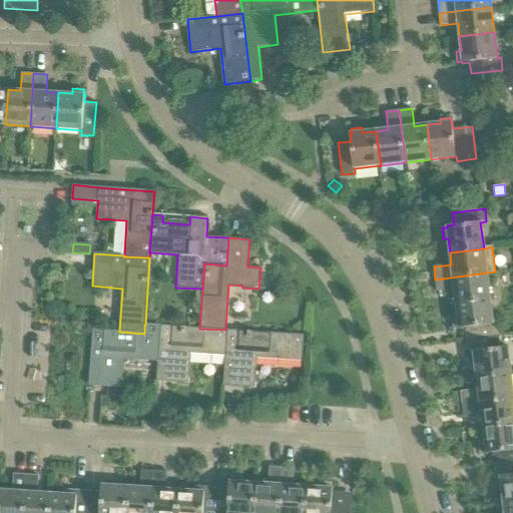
[(487,273),(435,280),(437,291),(454,289),(455,302),(490,298),(487,273)]
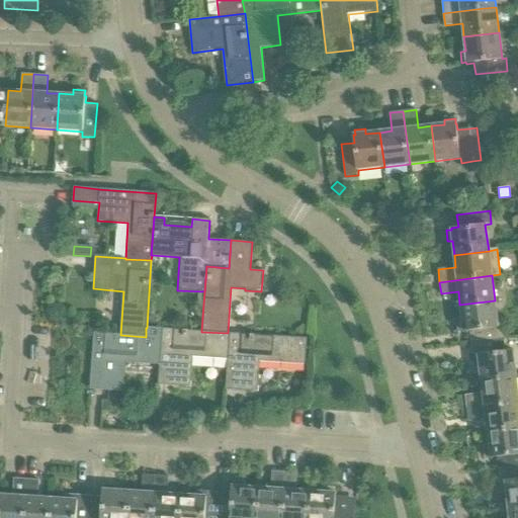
[(498,327),(495,300),(459,305),(461,320),(456,320),(457,331),(462,330),(462,331),(469,330),(471,343),(505,339),(503,326),(498,327)]
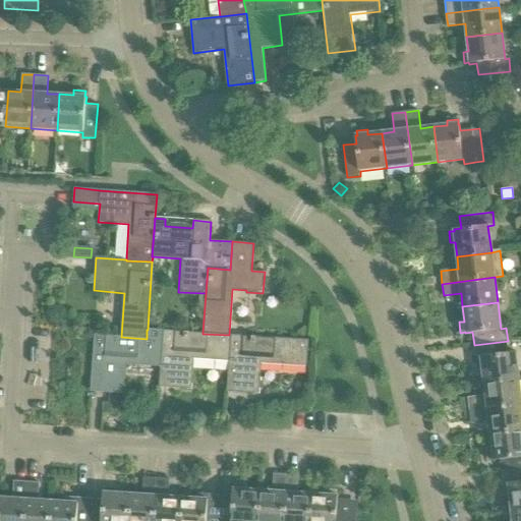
[(147,330),(147,339),(121,337),(95,335),(91,393),(123,395),(125,364),(161,366),(164,331),(148,330),(147,330)]
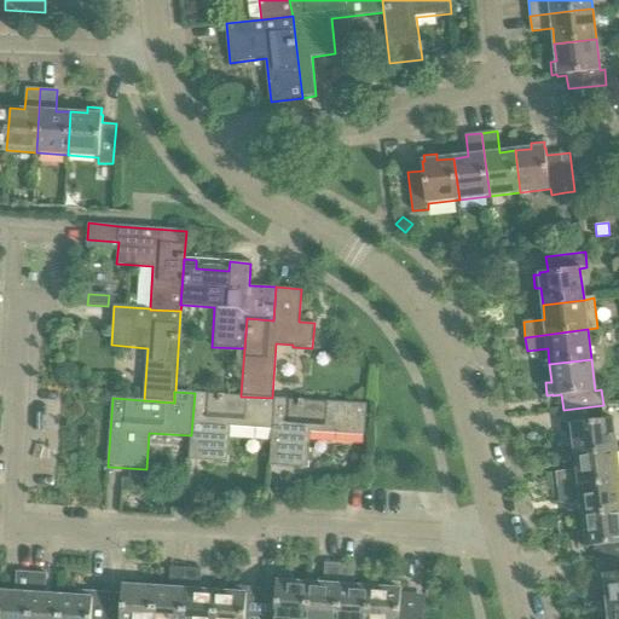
[(275,398),(272,398),(241,397),(241,395),(195,393),(191,435),(189,462),(227,464),(230,427),(271,431),(272,431),(275,398)]
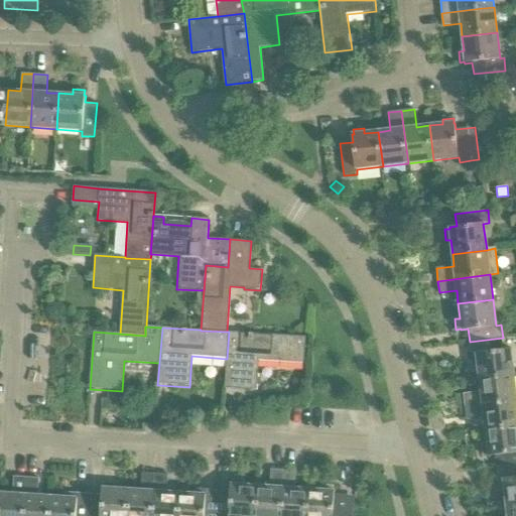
[(229,332),(227,359),(226,359),(224,388),(257,391),(259,361),(304,364),(306,337),(229,332)]
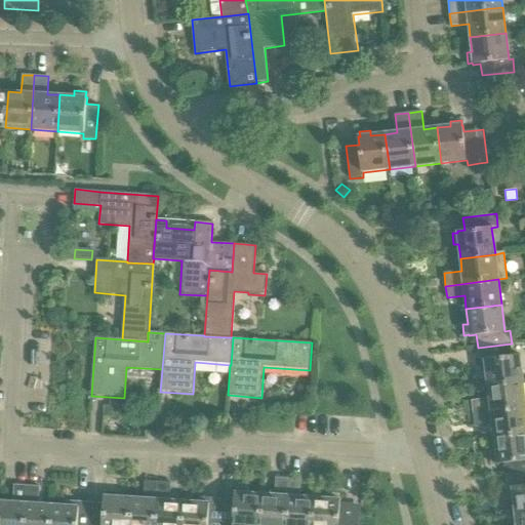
[(486,370),(488,386),(524,381),(520,354),(513,355),(512,344),(478,348),(481,371),(486,370)]
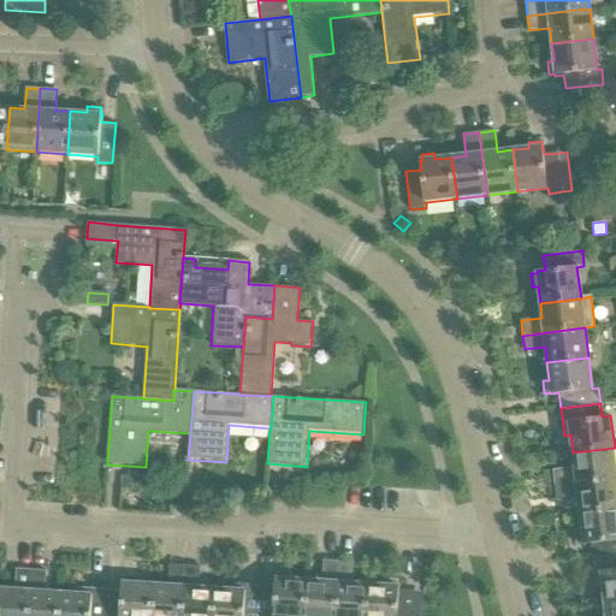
[(555,469),(556,485),(615,478),(615,462),(615,448),(573,452),(575,467),(555,469)]
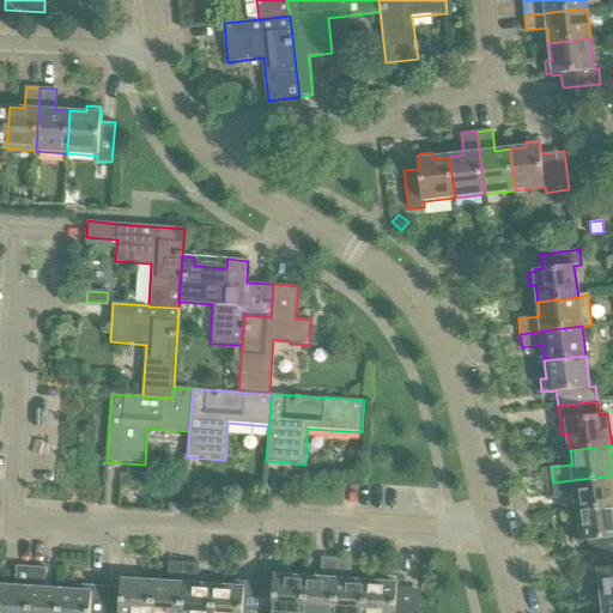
[(123,474),(122,486),(133,486),(133,474),(123,474)]
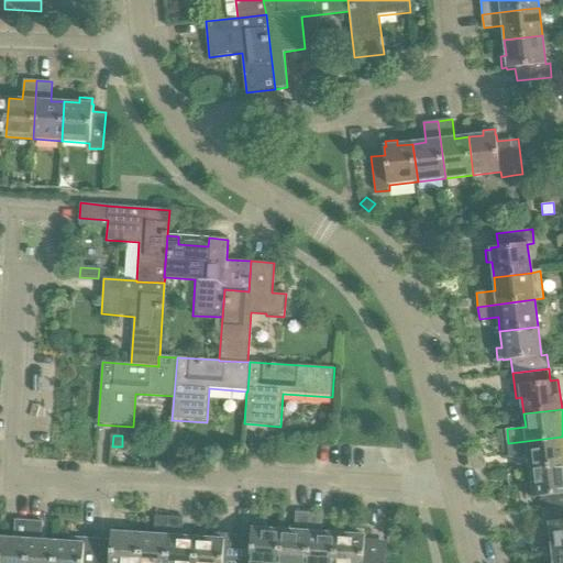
[(528,454),(530,468),(562,464),(562,437),(508,443),(510,456),(528,454)]
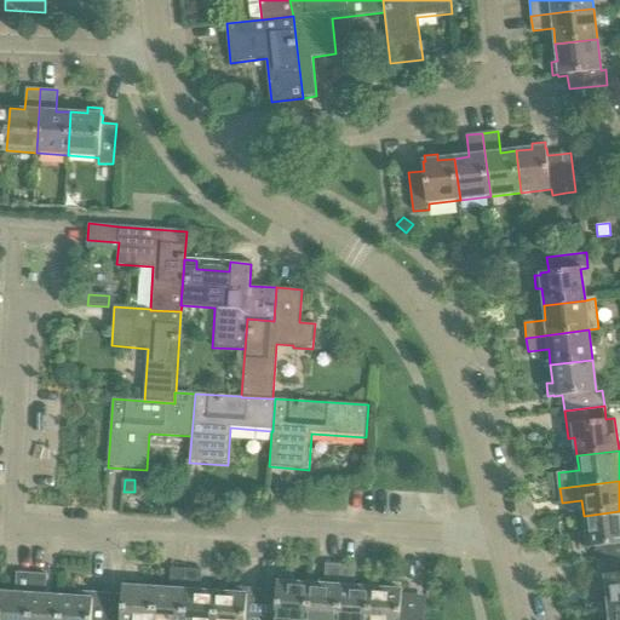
[(597,561),(619,557),(619,511),(584,516),(585,533),(580,533),(580,547),(587,546),(587,549),(595,547),(597,561)]
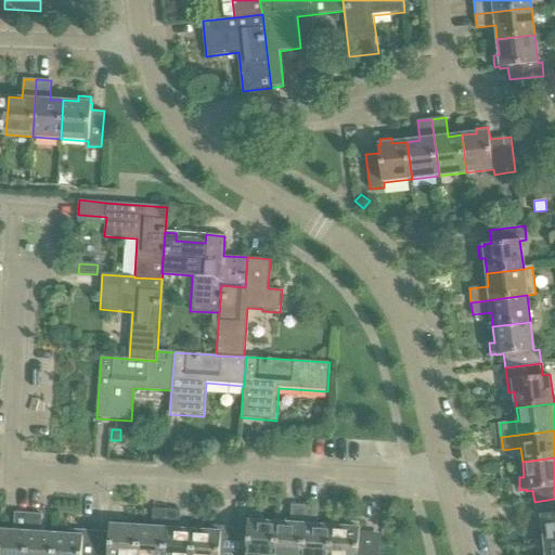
[(543,528),(545,543),(554,541),(554,499),(534,502),(538,528),(543,528)]
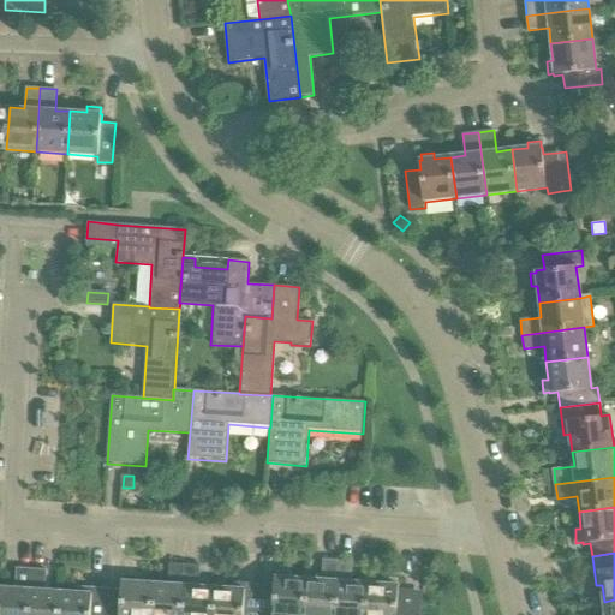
[(323,581),(308,580),(305,614),(335,614),(340,561),(324,560),(323,581)]
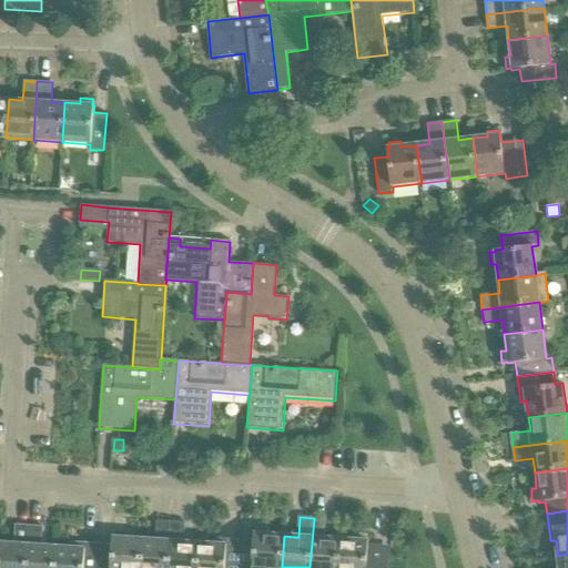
[(314,518),(310,567),(337,567),(341,539),(326,538),(327,518),(314,518)]
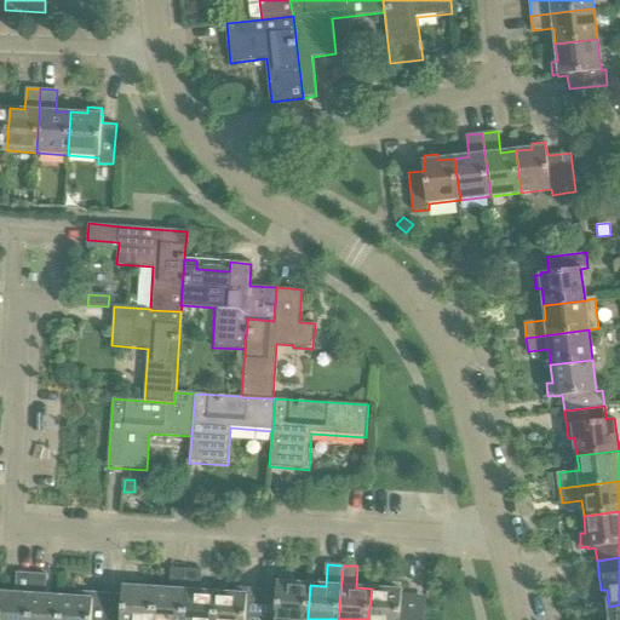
[(183,619),(187,569),(172,568),(171,589),(155,587),(153,619),(183,619)]
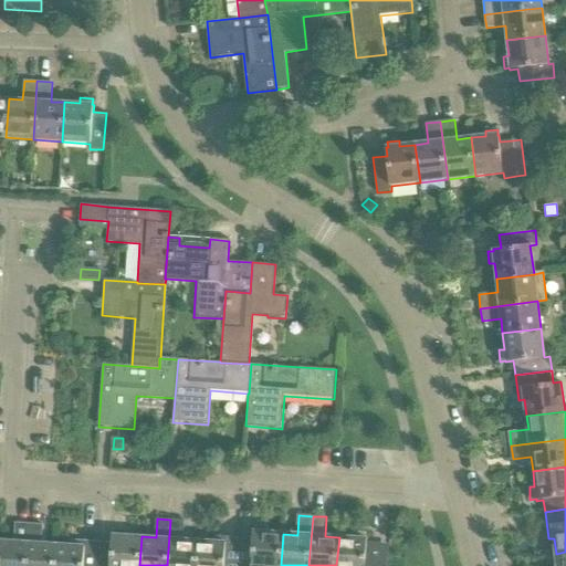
[(185,520),(170,520),(167,565),(196,565),(198,541),(184,540),(185,520)]
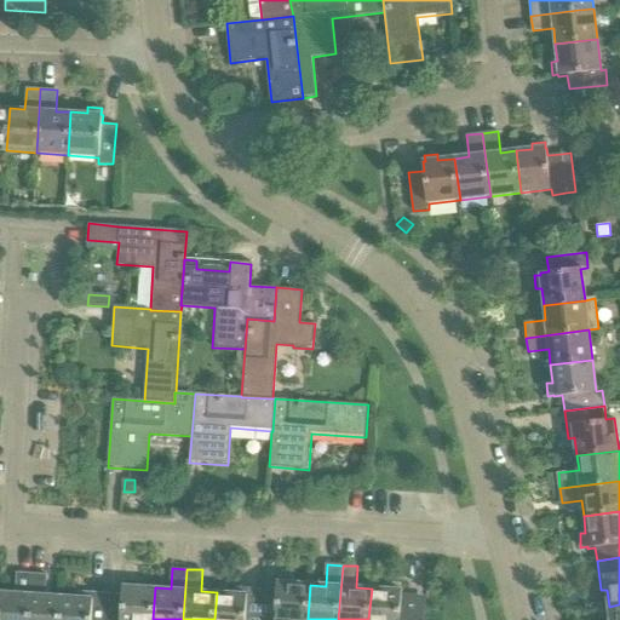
[(16,593),(0,592),(0,598),(0,619),(28,619),(32,573),(17,572),(16,593)]
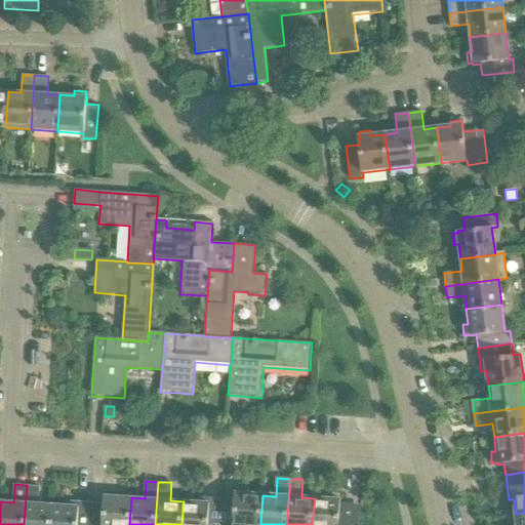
[(24,524),(49,524),(51,505),(39,503),(40,486),(27,485),(24,524)]
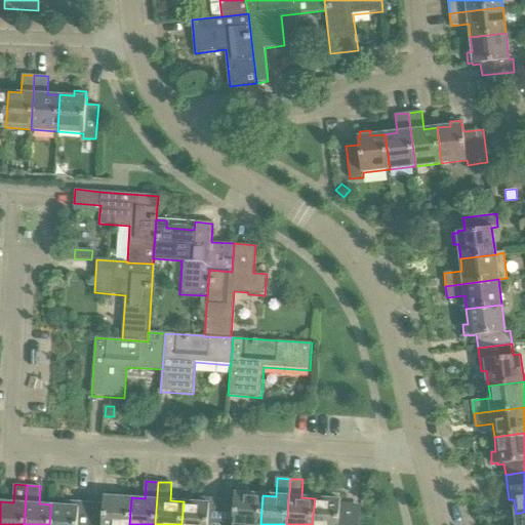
[(260,524),(263,495),(247,494),(247,489),(236,488),(236,492),(235,492),(235,499),(223,498),(220,524),(260,524)]
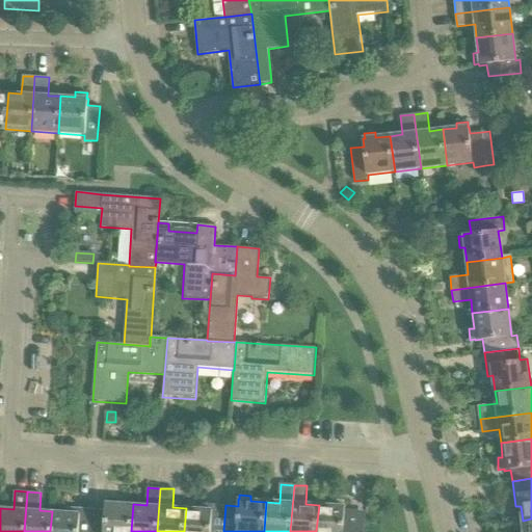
[(131,531),(133,504),(120,503),(120,498),(108,498),(107,502),(106,502),(105,509),(94,509),(91,531),(131,531)]
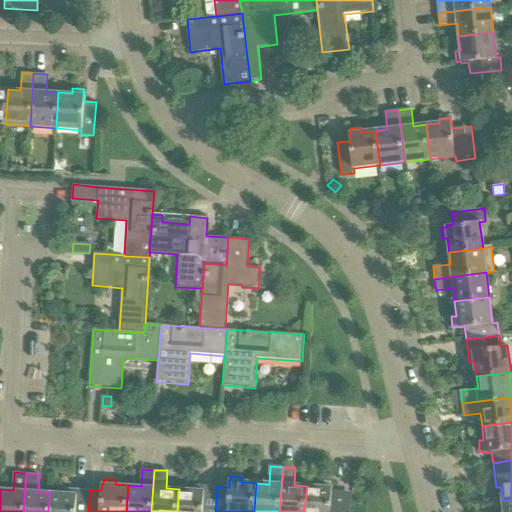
[(332,488),(333,483),(322,482),(321,487),(307,486),(304,511),(350,511),(352,497),(333,495),(334,488),(332,488)]
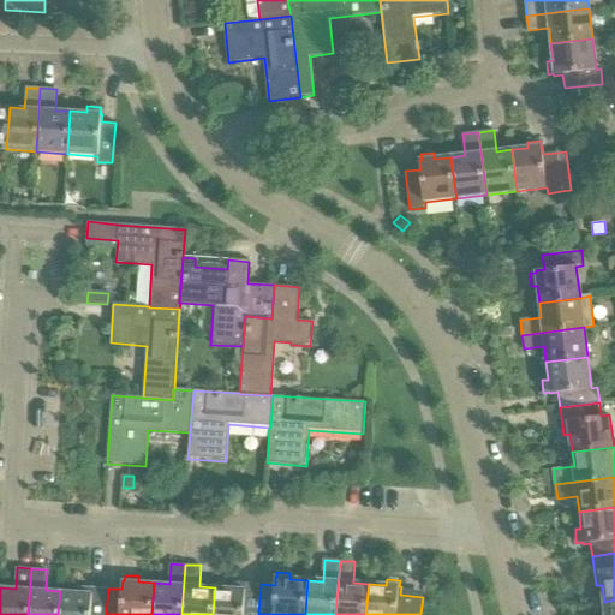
[(215,587),(213,614),(258,614),(261,584),(233,583),(233,589),(215,587)]
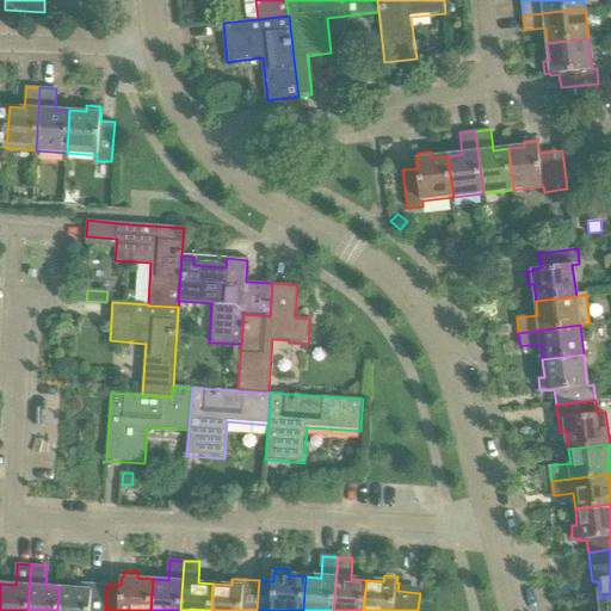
[(60,587),(57,610),(105,610),(107,585),(79,582),(78,588),(60,587)]
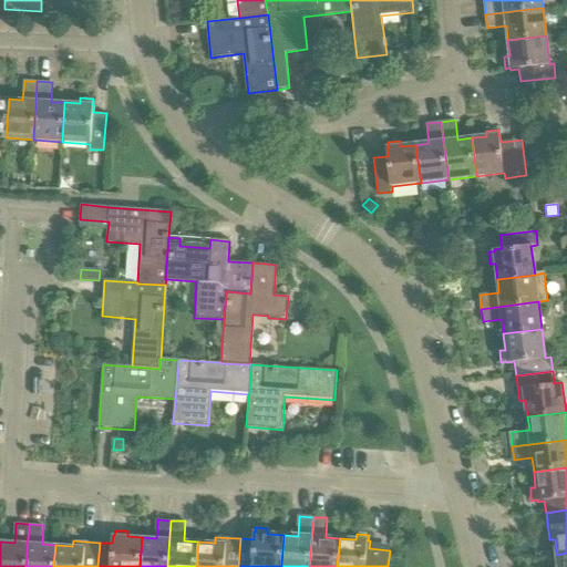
[(566,566),(566,553),(557,555),(558,566),(566,566)]
